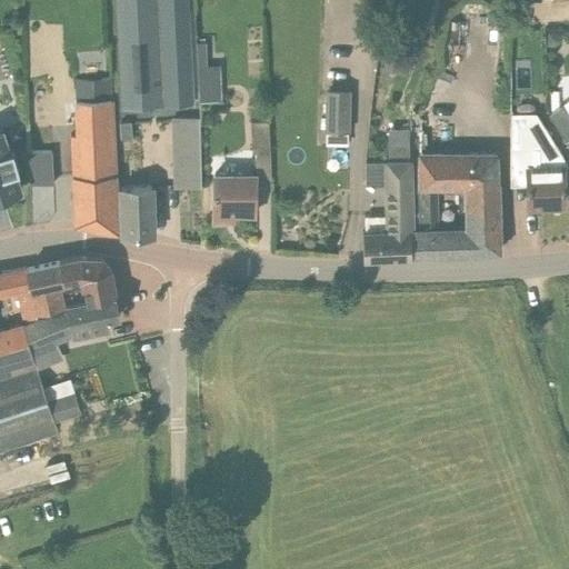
[(119,123),(131,122),(139,121),(139,107),(192,103),(186,0),(112,0),(119,109),(119,123)]
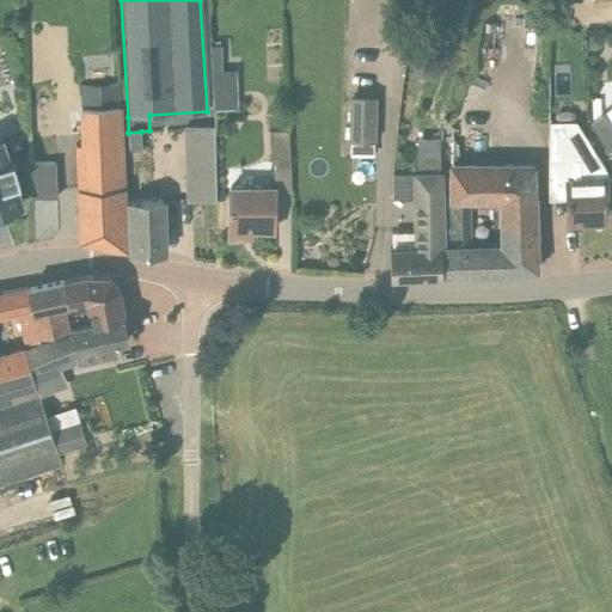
[(605,38),(591,36),(588,51),(599,53),(604,49),(605,38)]
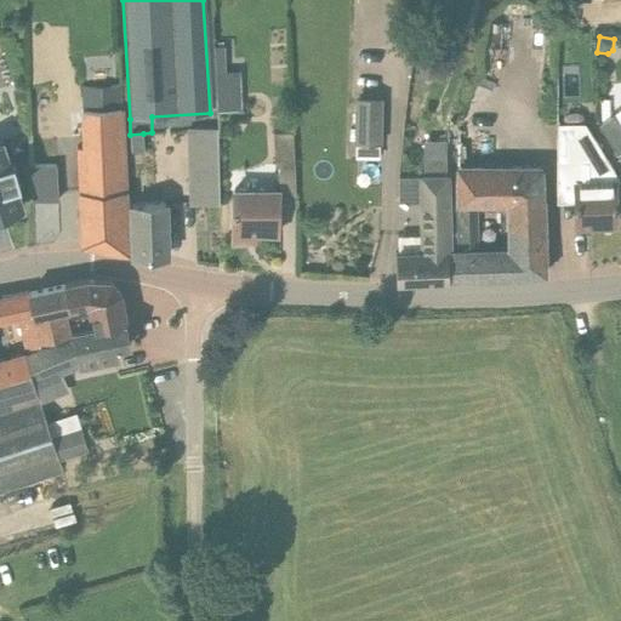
[(237,113),(243,113),(240,72),(215,72),(217,113),(237,113)]
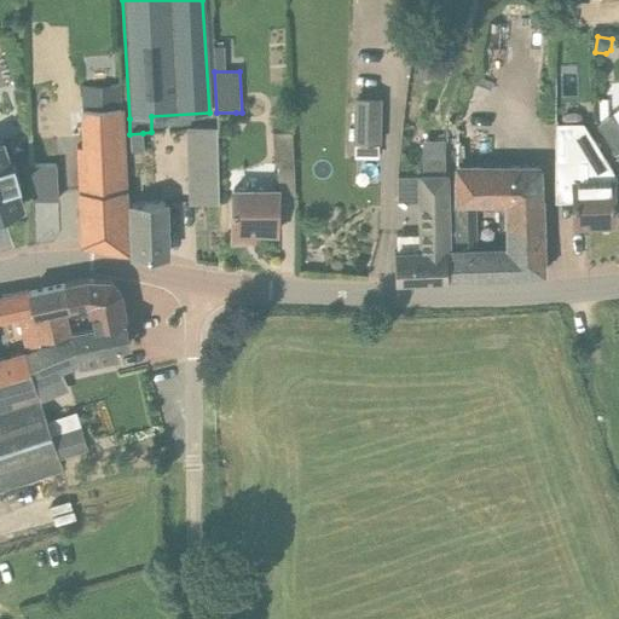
[(87,113),(119,111),(122,111),(122,85),(82,86),(82,97),(87,97),(87,113)]
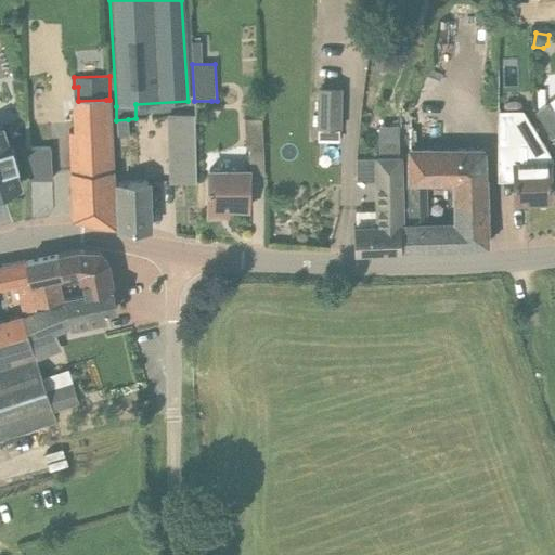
[(339,140),(339,130),(340,88),(318,87),(317,129),(317,138),(339,140)]
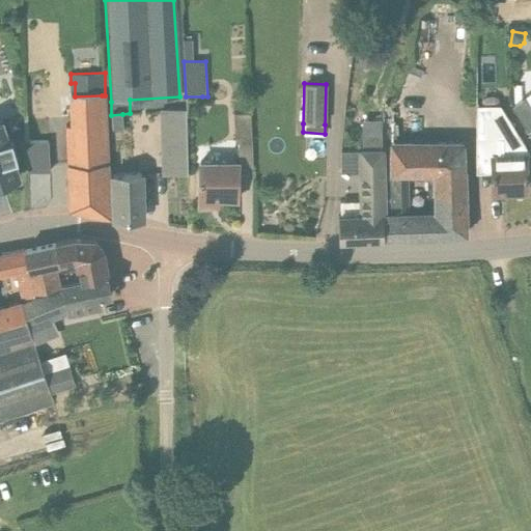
[(106,190),(102,95),(75,96),(71,96),(72,130),(65,130),(68,175),(72,208),(110,216),(106,190)]
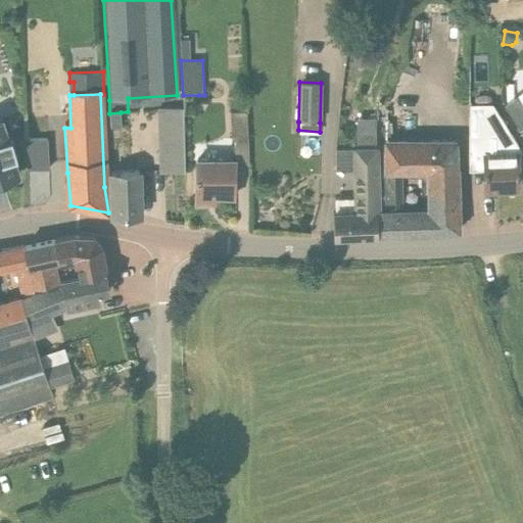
[(522,106),(522,107),(515,97),(505,105),(522,135),(522,106)]
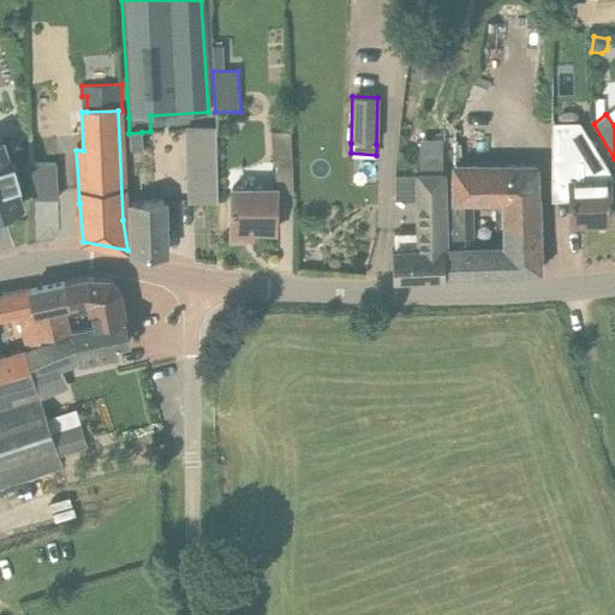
[(186,129),(187,201),(215,201),(215,127),(186,129)]
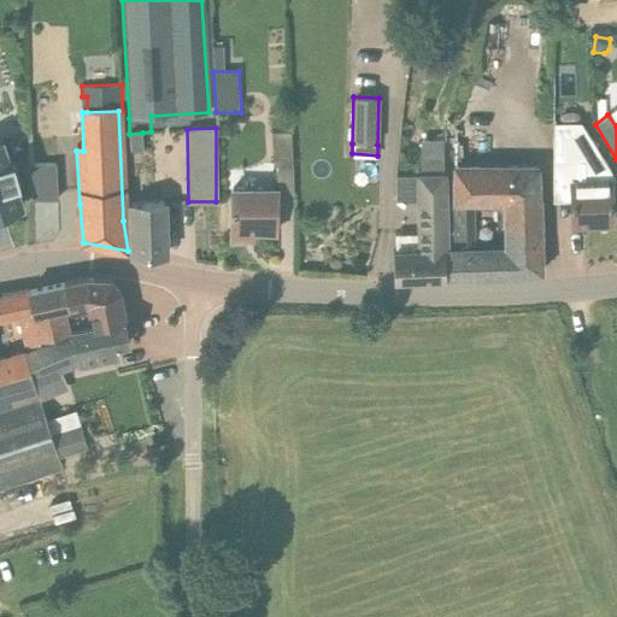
[(274,166),(293,165),(291,131),(271,133),(274,166)]
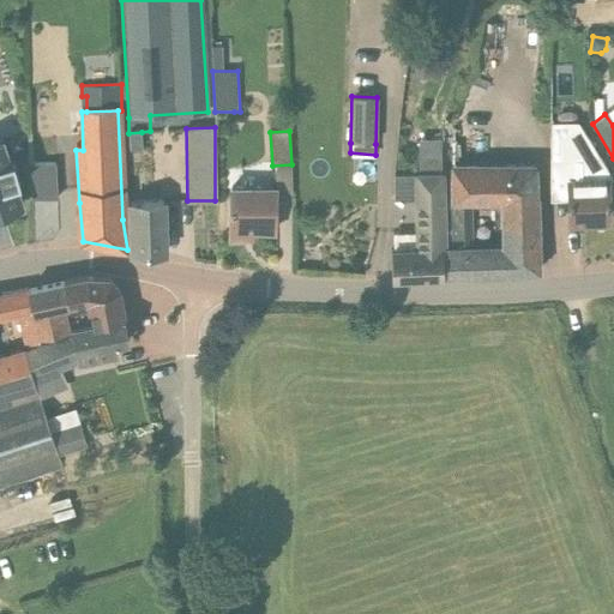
[(143,146),(142,132),(128,133),(130,148),(143,146)]
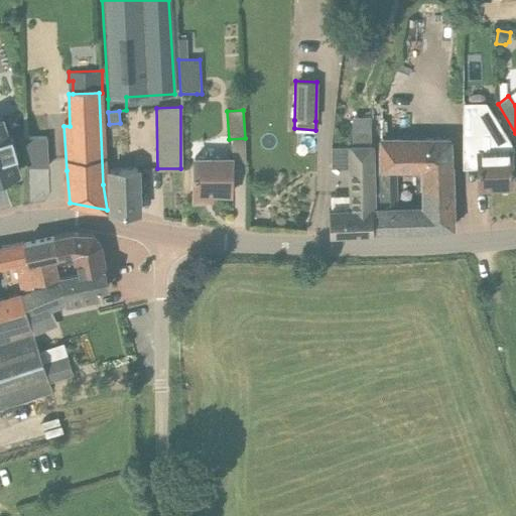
[(478,164),(479,186),(512,186),(512,155),(515,153),(487,111),(470,121),(471,137),(463,137),(463,165),(478,164)]
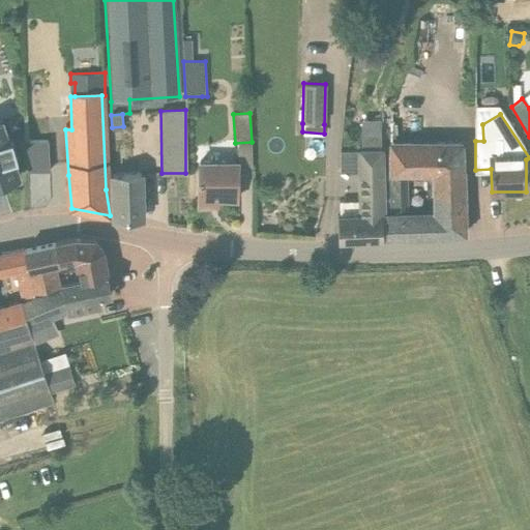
[(0,181),(1,181),(3,187),(5,186),(3,180),(20,176),(10,145),(13,144),(11,137),(7,139),(2,120),(0,121),(0,181)]
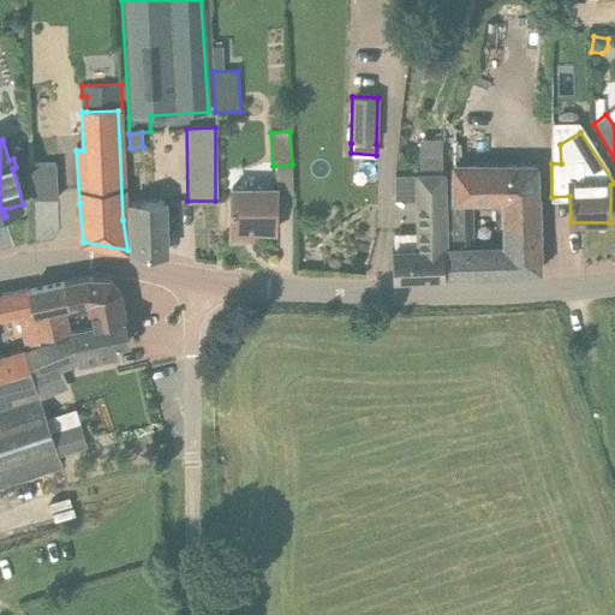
[(442,171),(442,141),(419,142),(421,172),(442,171)]
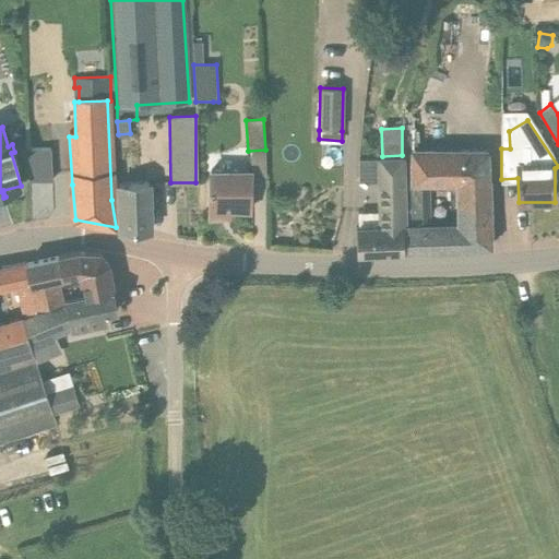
[(27,180),(51,180),(50,149),(27,150),(27,180)]
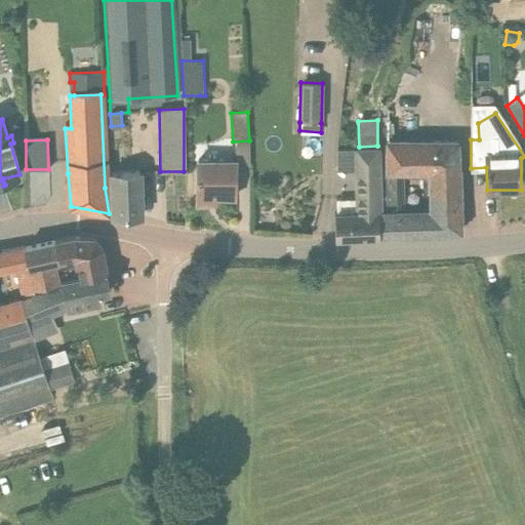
[(458,169),(455,169),(454,144),(389,144),(390,171),(434,170),(435,214),(435,233),(459,233),(458,169)]
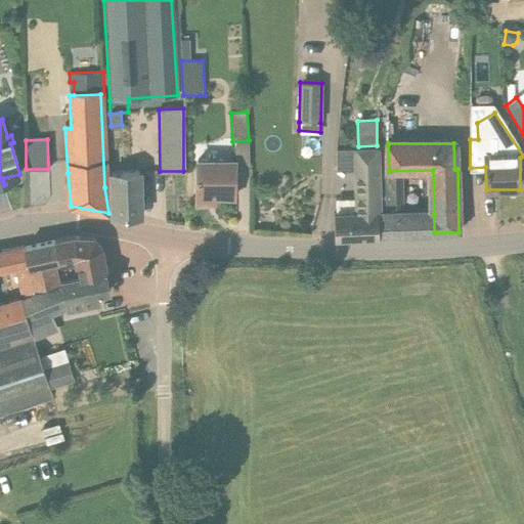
[(357,170),(357,150),(357,149),(337,148),(337,170),(357,170)]
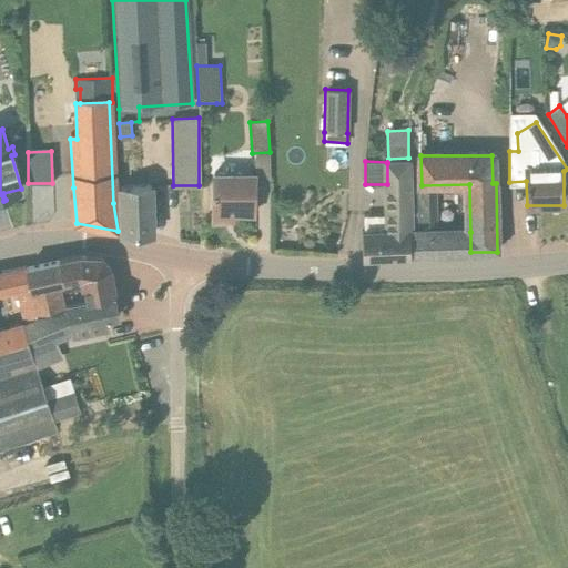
[(412,254),(411,191),(409,163),(387,163),(387,184),(388,235),(363,235),(363,255),(412,254)]
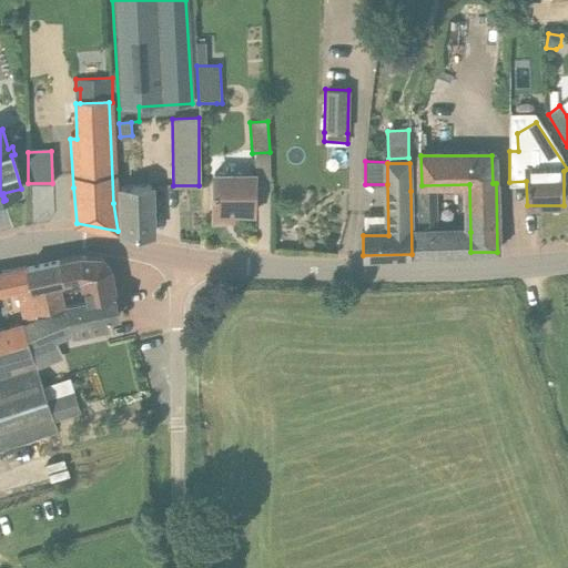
[(254,214),(253,173),(212,173),(213,220),(223,220),(223,213),(254,214)]
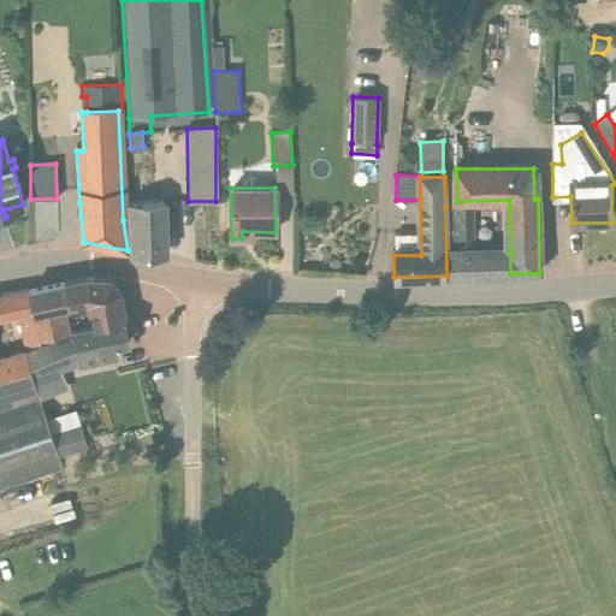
[(167,255),(165,201),(128,202),(130,254),(167,255)]
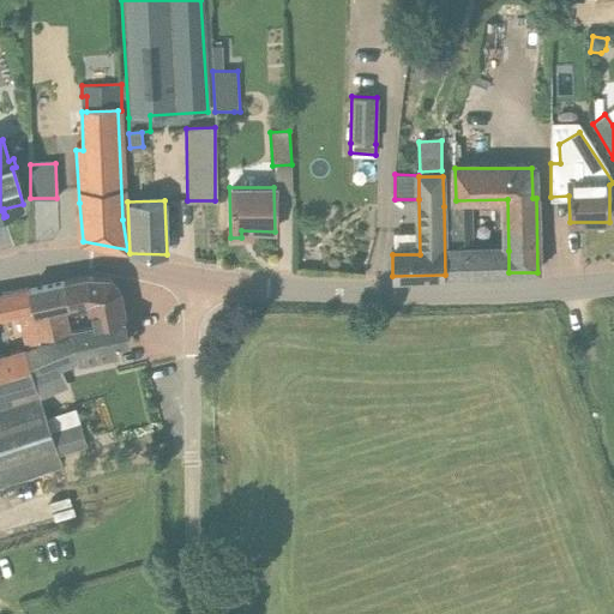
[(473,206),(444,206),(445,275),(509,272),(509,251),(474,252),(473,206)]
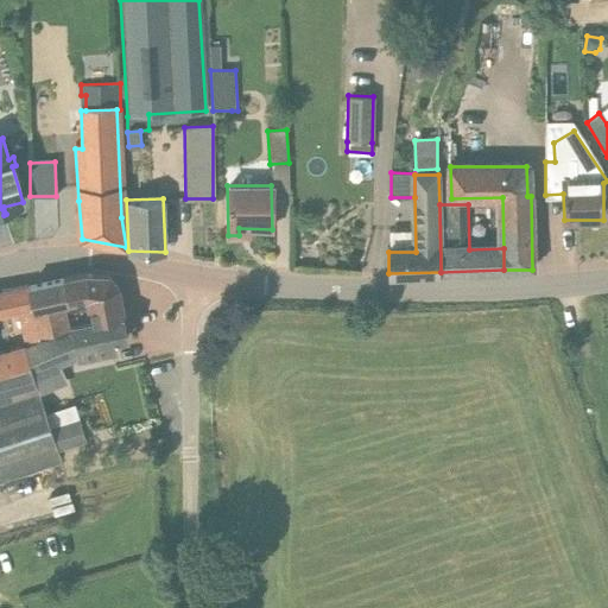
[(88,321),(122,314),(118,285),(113,280),(109,276),(82,274),(65,278),(70,303),(84,301),(88,321)]
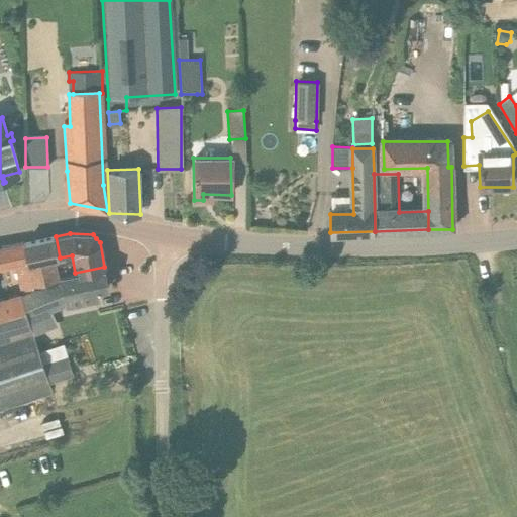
[(56,259),(60,257),(56,236),(23,242),(31,289),(60,283),(59,276),(56,259)]
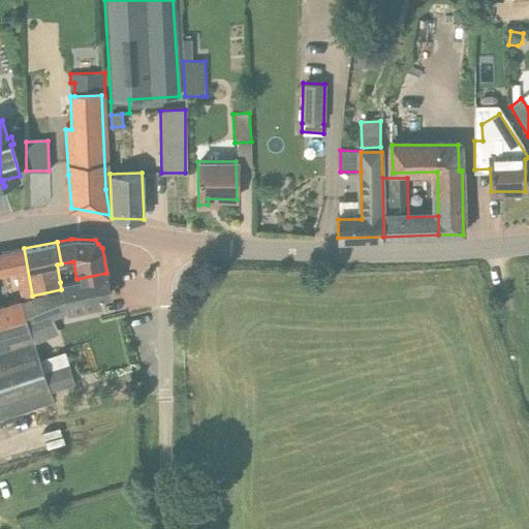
[(0,352),(35,342),(27,320),(23,302),(32,296),(24,248),(0,252),(0,352)]
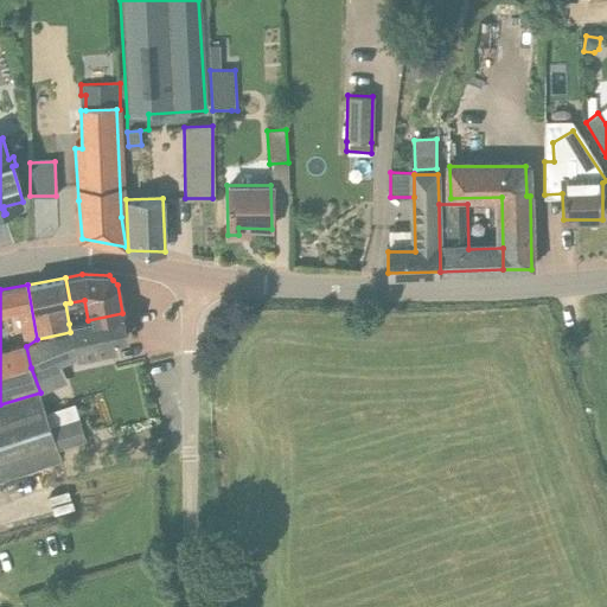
[(127,337),(122,313),(88,320),(69,324),(70,332),(37,339),(26,346),(31,368),(40,393),(40,394),(68,383),(61,366),(78,358),(112,352),(109,340),(127,337)]
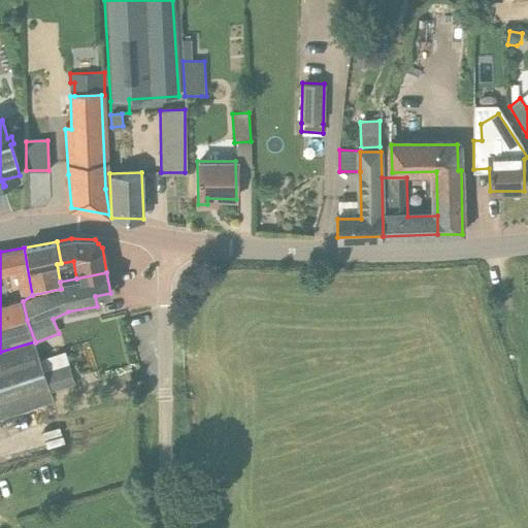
[(51,392),(40,361),(34,342),(0,352),(0,421),(54,404),(51,392)]
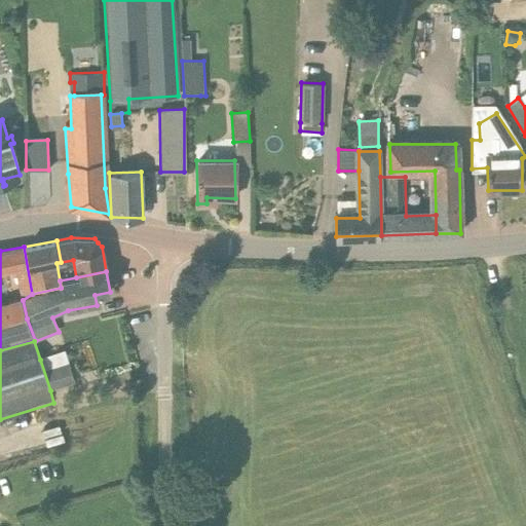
[(70,367),(46,374),(52,393),(75,386),(70,367)]
